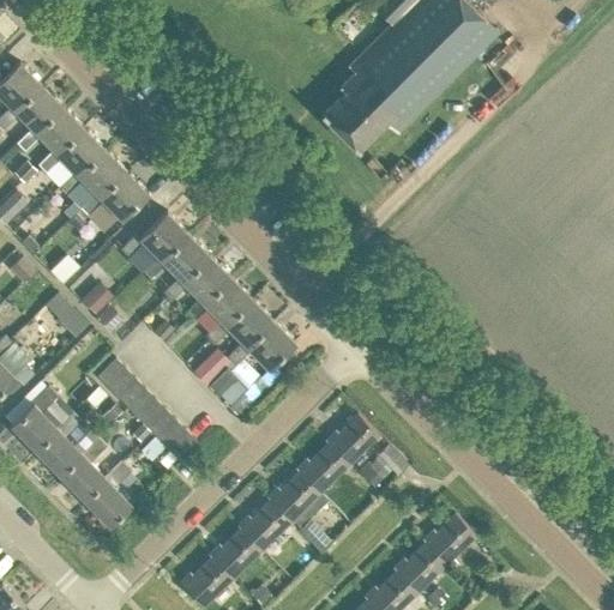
[(342,94),(321,114),(359,152),(387,124),(398,134),(498,35),(462,0),(384,0),(374,10),(390,25),(345,68),(350,73),(336,88),(342,94)]
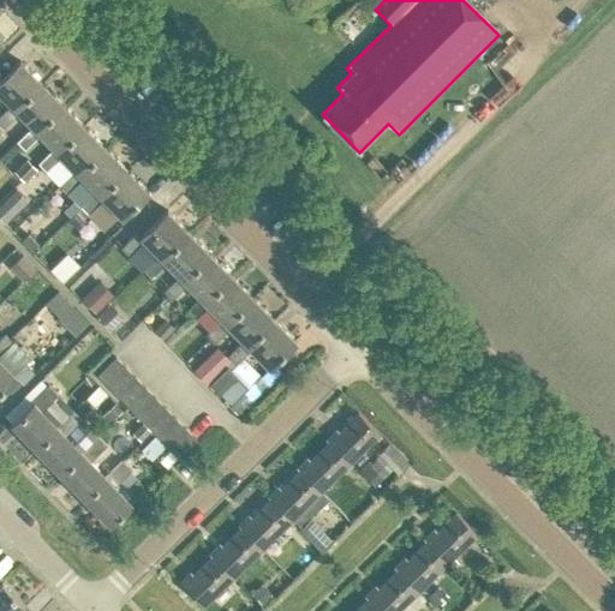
[(15,112),(41,85),(18,64),(0,81),(0,97),(10,107),(15,112)]
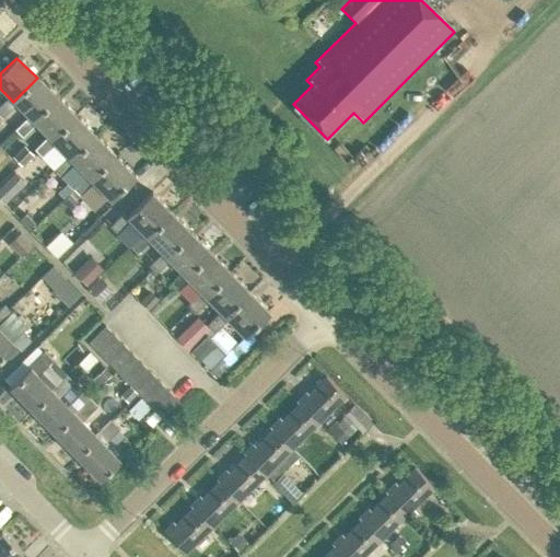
[(32,122),(56,97),(37,78),(13,102),(9,97),(0,105),(0,116),(2,119),(15,105),(27,117),(32,122)]
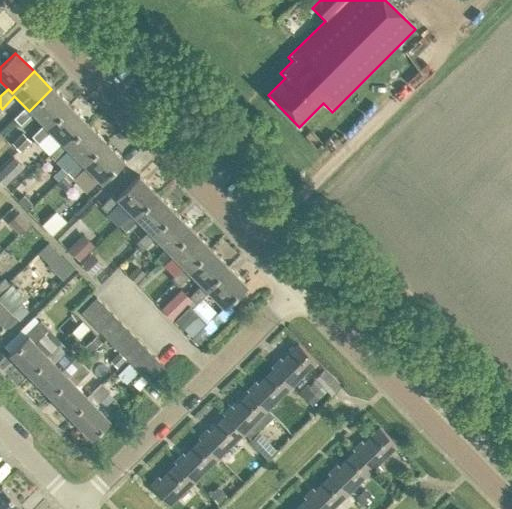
[(47,129),(69,107),(51,89),(29,111),(25,107),(13,120),(19,127),(32,114),(44,126),(47,129)]
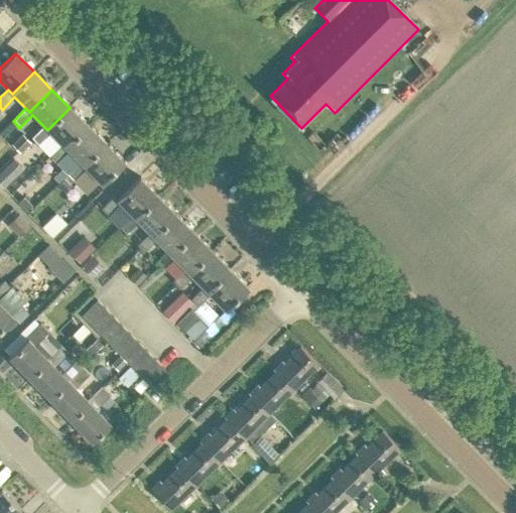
[(65,148),(87,126),(70,108),(47,130),(44,127),(31,139),(37,146),(50,133),(61,144),(65,148)]
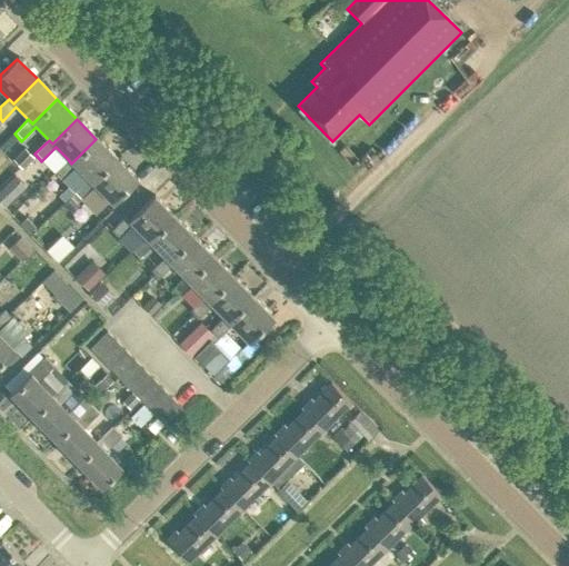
[(91,184),(116,159),(96,139),(71,164),(68,159),(53,174),(61,181),(76,167),(88,179),(91,184)]
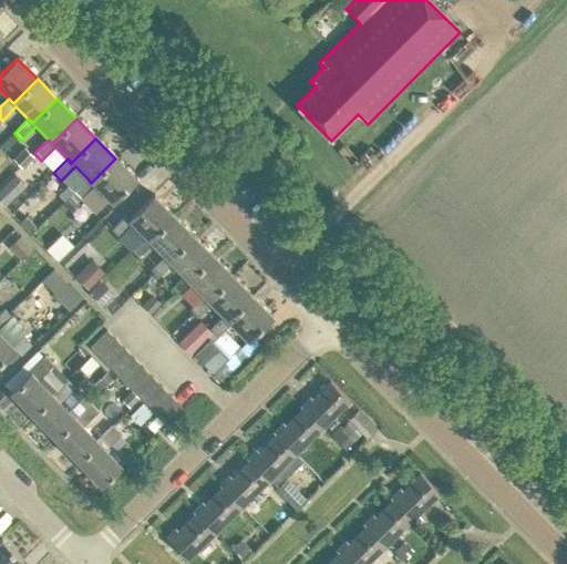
[(21,170),(33,159),(24,150),(12,161),(21,170)]
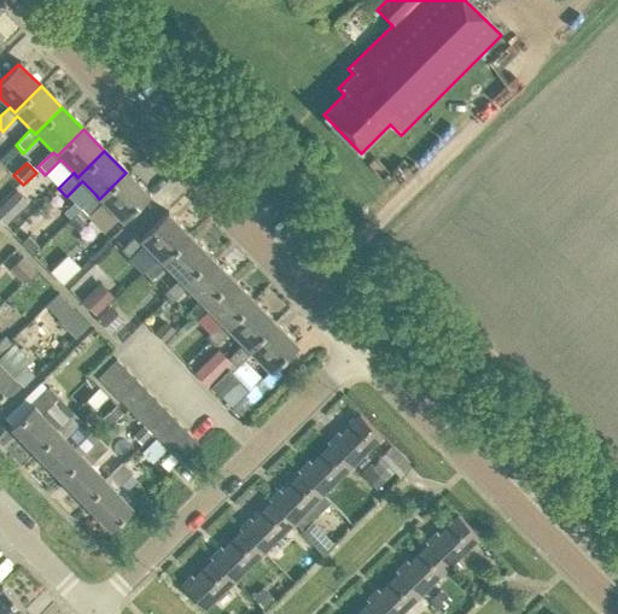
[(121,221),(147,196),(126,173),(99,199),(95,194),(80,210),(88,218),(88,220),(103,234),(120,218),(121,221)]
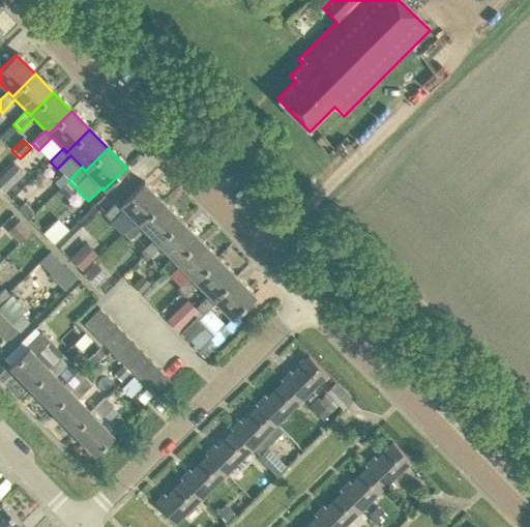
[(0,192),(3,195),(23,174),(12,165),(0,177),(0,192)]
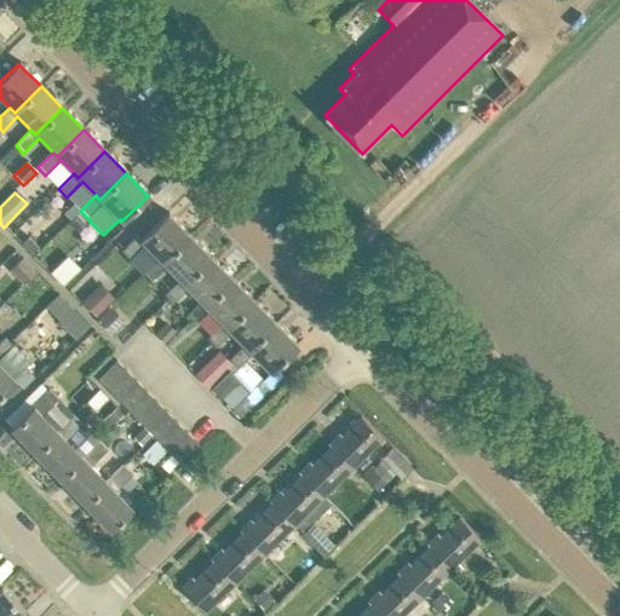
[(78,231),(85,223),(78,214),(69,223),(78,231)]
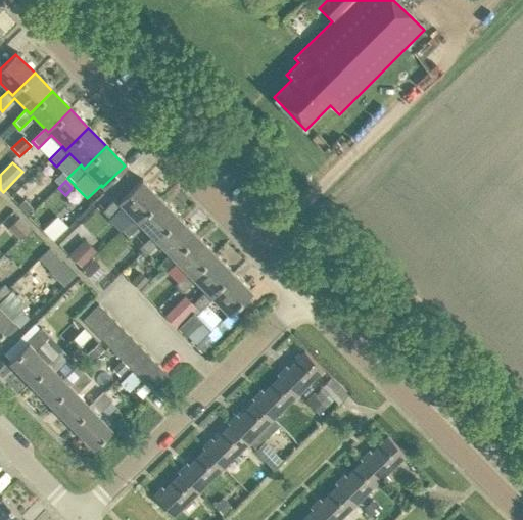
[(137,223),(159,200),(141,181),(119,203),(115,200),(102,214),(109,221),(123,207),(133,219),(137,223)]
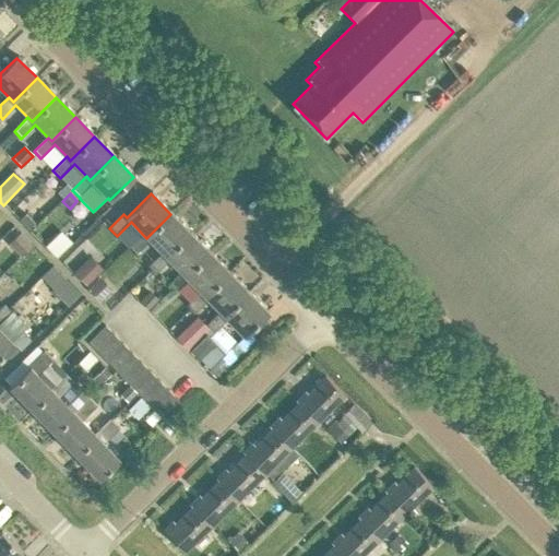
[(166,258),(190,234),(170,214),(146,238),(142,234),(129,248),(135,256),(150,241),(162,253),(166,258)]
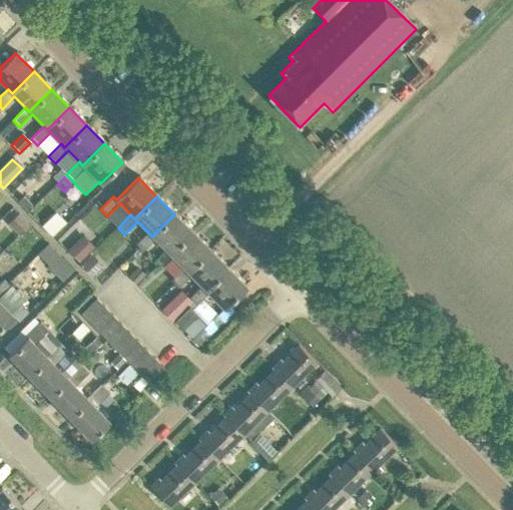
[(53,236),(67,223),(55,210),(41,223),(53,236)]
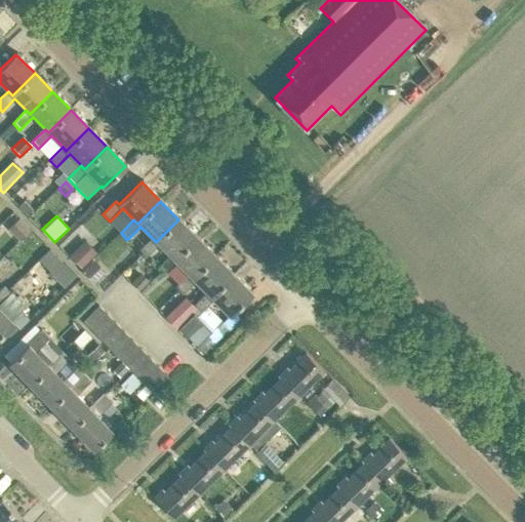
[(9,225),(18,237),(30,228),(19,216),(9,225)]
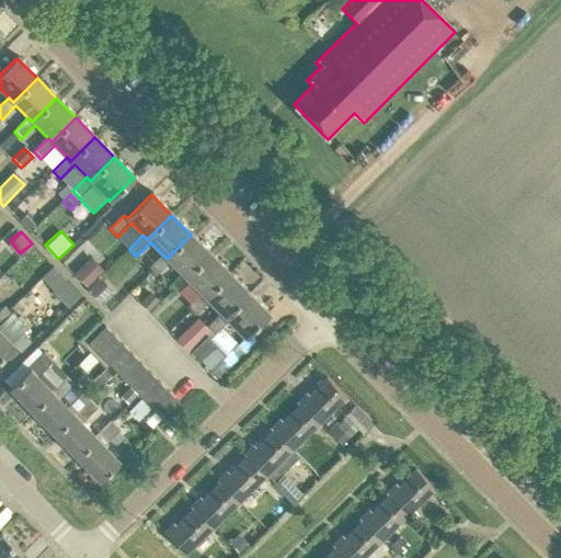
[(185,279),(209,254),(191,235),(167,259),(162,254),(149,269),(156,275),(170,262),(182,274),(185,279)]
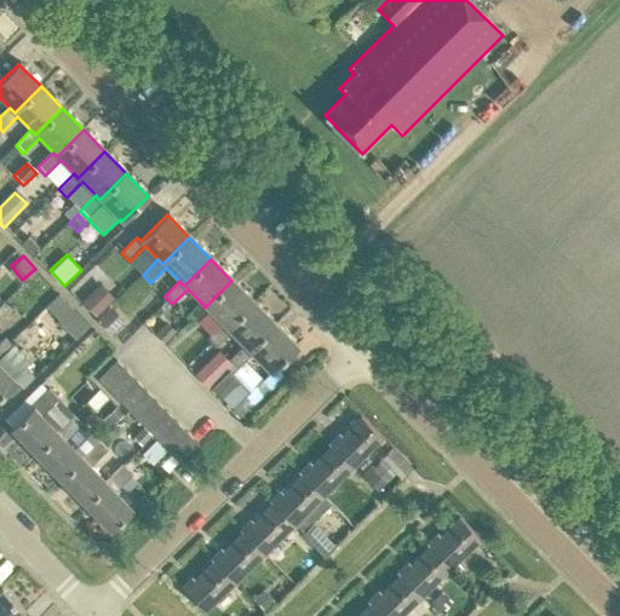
[(227,328),(253,303),(231,281),(205,308),(201,303),(185,318),(194,327),(210,311),(223,324),(227,328)]
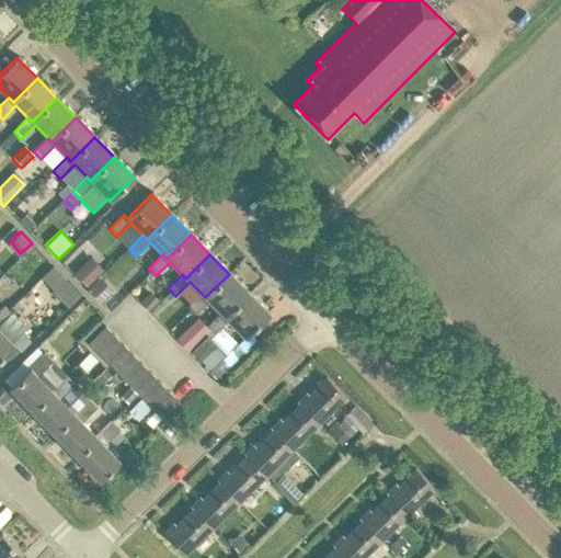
[(53,293),(68,309),(81,297),(53,269),(41,280),(53,292),(53,293)]
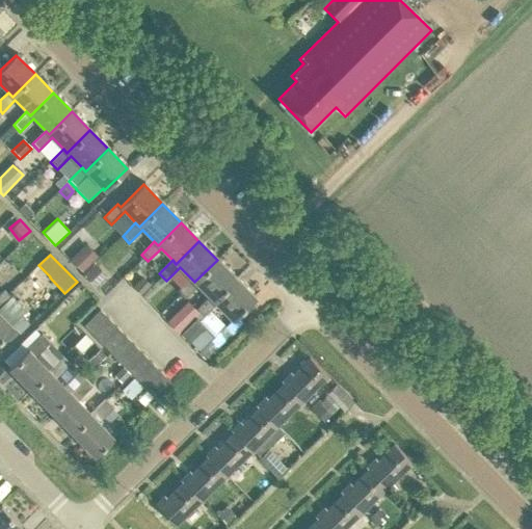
[(213,300),(236,278),(217,260),(194,282),(191,279),(178,292),(185,299),(198,286),(210,297),(213,300)]
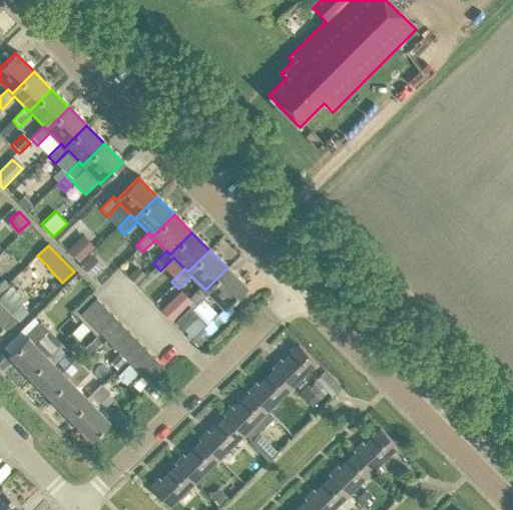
[(223,308),(244,287),(227,268),(205,290),(202,287),(189,300),(196,307),(209,294),(223,308)]
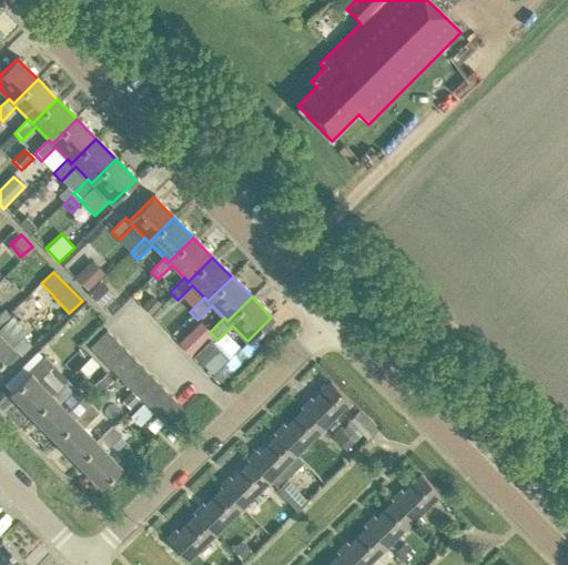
[(151,316),(161,305),(151,298),(141,309),(151,316)]
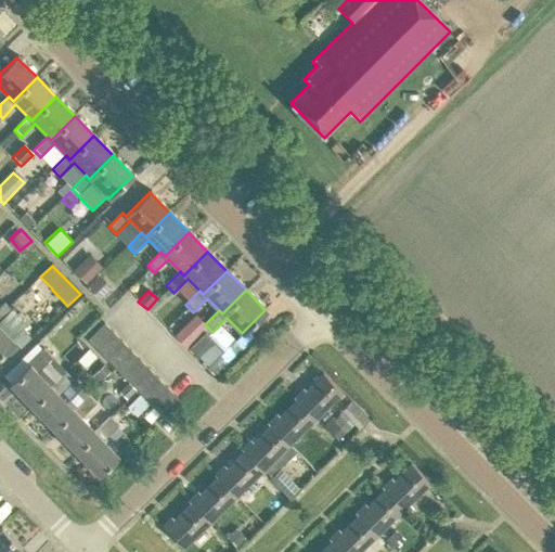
[(0,354),(1,354),(13,342),(23,332),(28,326),(12,310),(11,311),(4,304),(0,308),(0,354)]
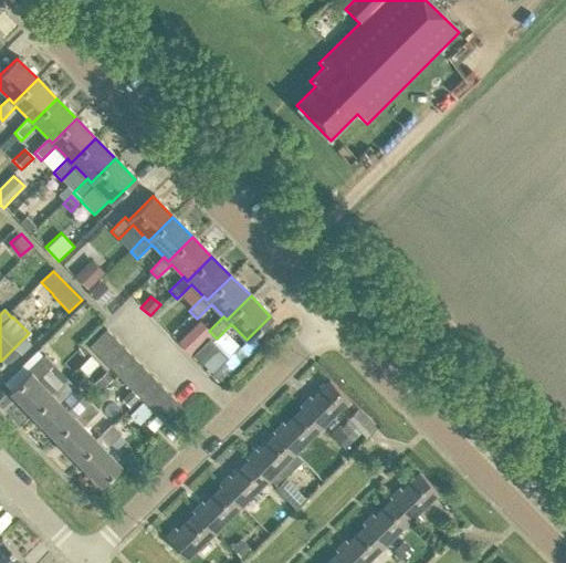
[(98,357),(115,341),(106,331),(90,347),(98,357)]
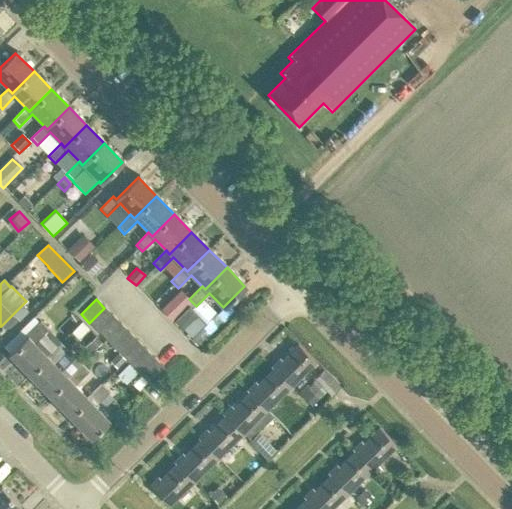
[(189,307),(174,321),(190,339),(206,325),(189,307)]
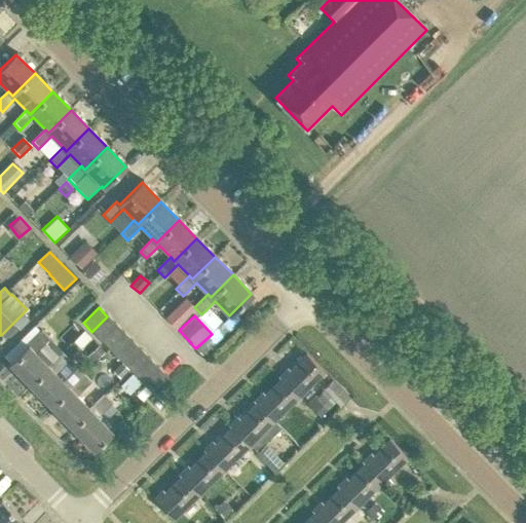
[(101,340),(116,326),(107,316),(91,332),(101,340)]
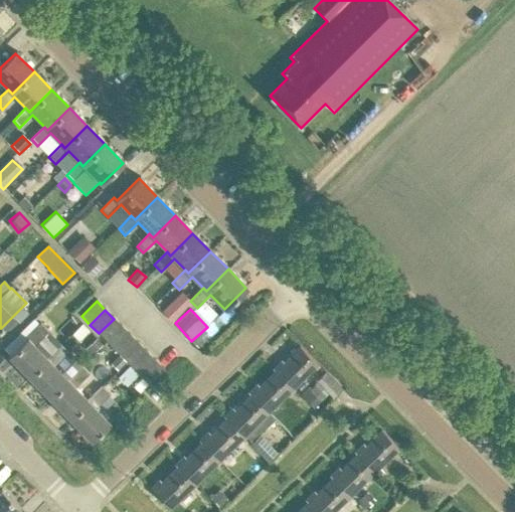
[(8,334),(18,324),(12,317),(1,328),(8,334)]
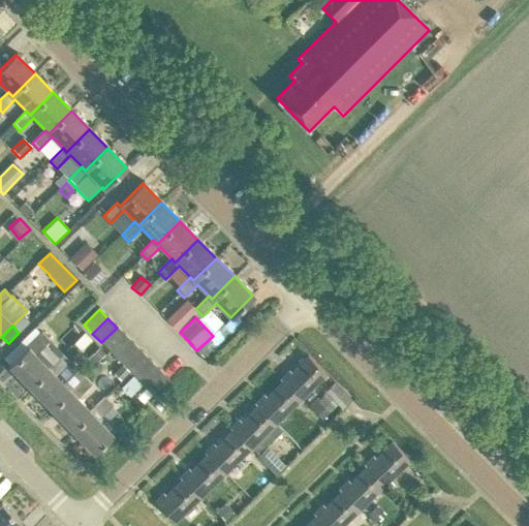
[(110,351),(125,336),(117,328),(101,342),(110,351)]
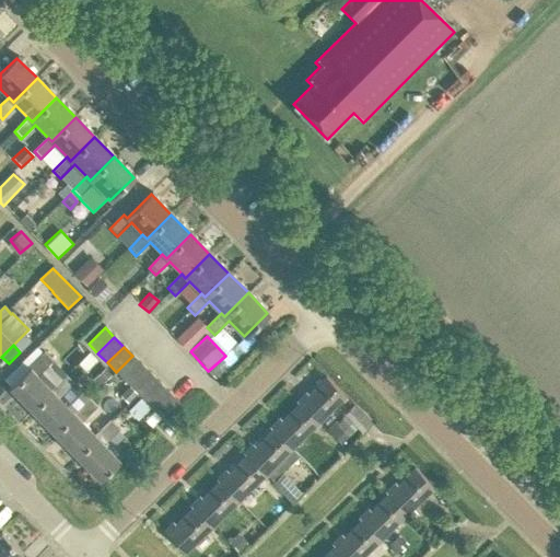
[(9,389),(32,412),(51,392),(50,390),(36,376),(51,361),(43,352),(26,369),(27,370),(11,386),(9,389)]
